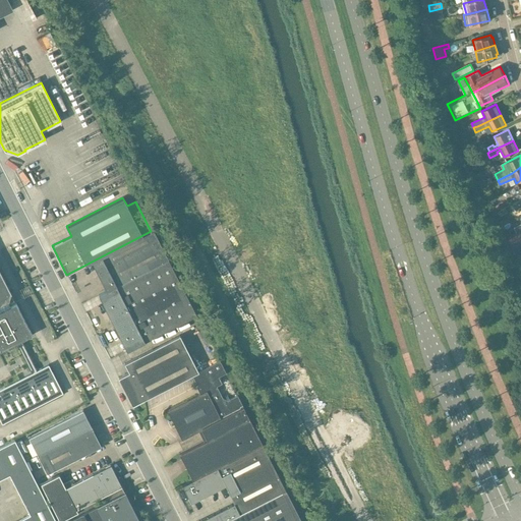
[(520,198),(520,199),(512,204),(515,210),(520,207),(520,198)]
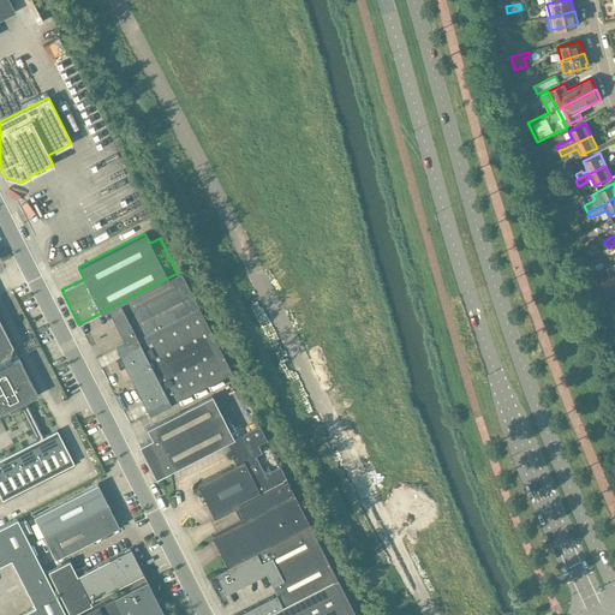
[(598,236),(589,240),(592,248),(602,242),(598,236)]
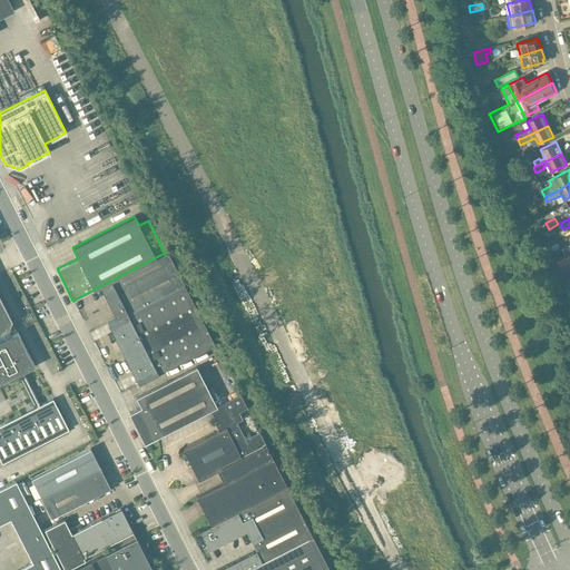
[(165,253),(100,286),(116,317),(184,283),(167,252),(165,253)]
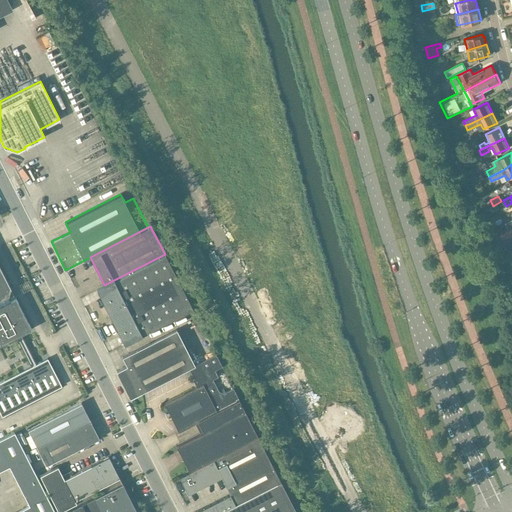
[(506,231),(500,234),(502,239),(510,236),(507,230),(506,231)]
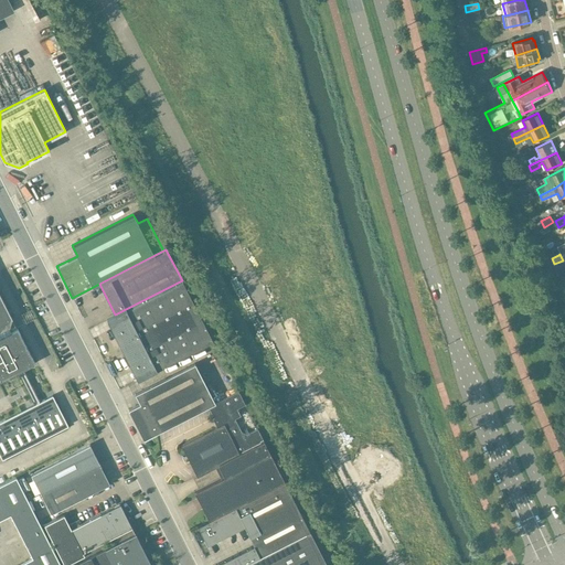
[(182,280),(115,315),(106,320),(107,320),(112,330),(120,348),(123,347),(125,352),(124,353),(132,371),(137,381),(213,342),(182,280)]
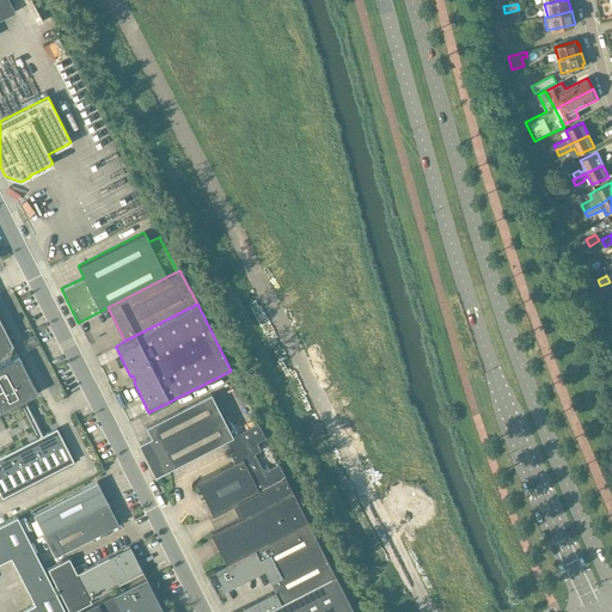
[(37,393),(18,356),(12,359),(10,354),(12,346),(13,344),(0,319),(0,411),(0,412),(19,403),(25,399),(37,393)]
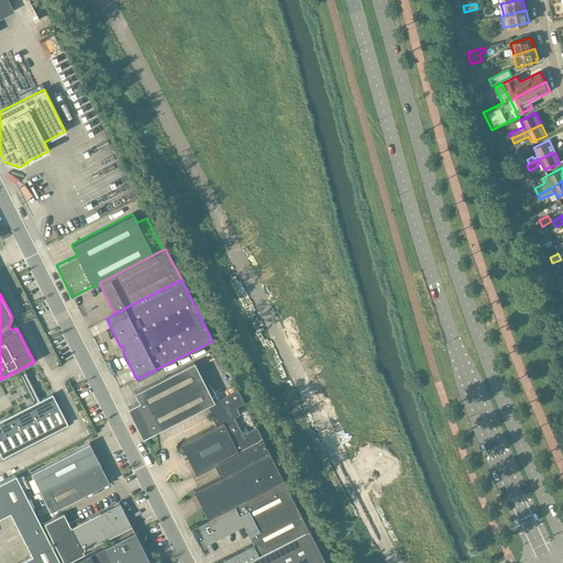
[(214,401),(194,362),(134,393),(139,403),(128,408),(143,437),(207,405),(214,401)]
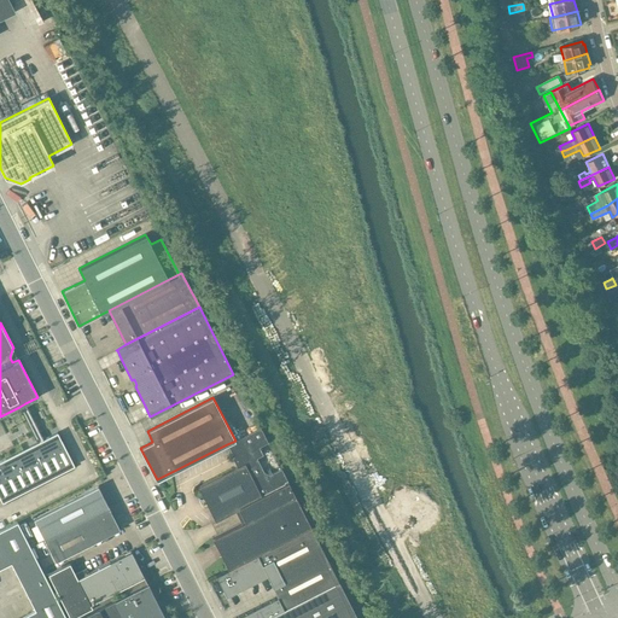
[(44,439),(25,403),(19,407),(38,443),(44,439)]
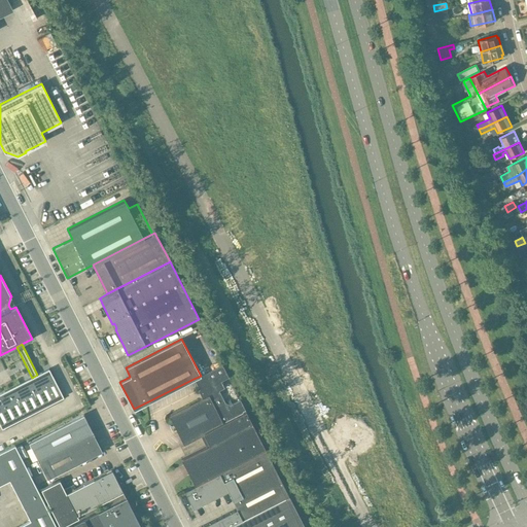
[(181,458),(195,485),(265,449),(240,399),(230,405),(224,403),(222,402),(219,396),(220,394),(218,390),(224,387),(220,381),(229,377),(222,364),(201,376),(194,379),(203,397),(169,415),(183,444),(204,433),(209,444),(181,458)]
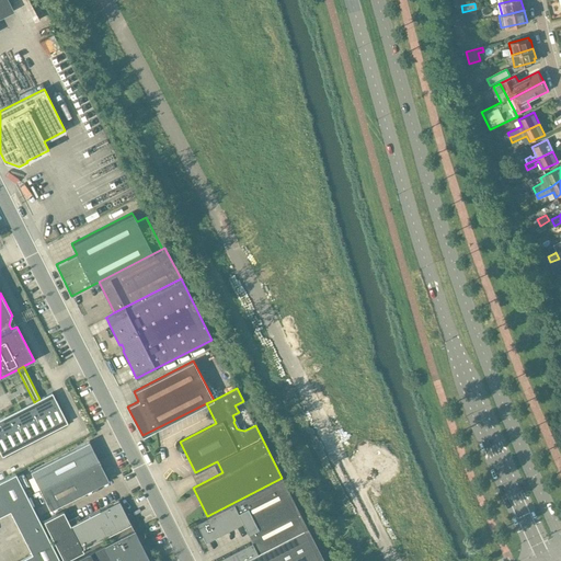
[(34,402),(0,419),(0,453),(2,456),(67,423),(52,392),(39,399),(34,402)]
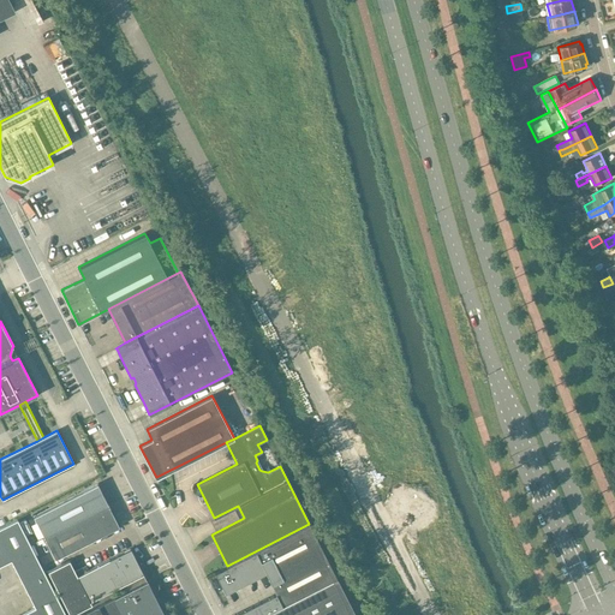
[(119,526),(97,484),(34,517),(55,559),(119,526)]
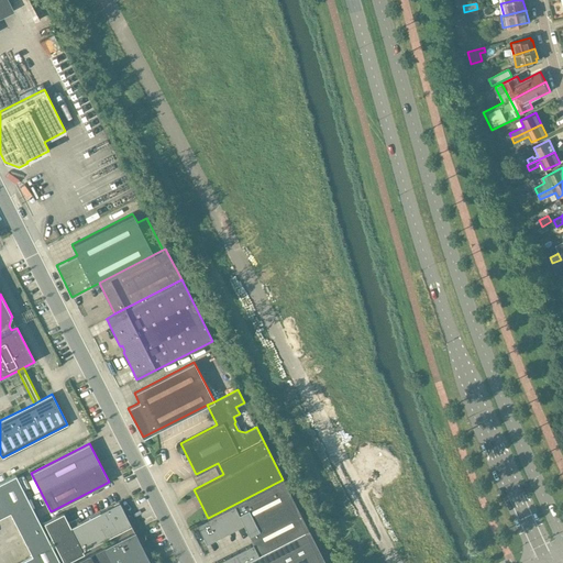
[(59,562),(15,475),(0,483),(0,517),(10,512),(32,556),(17,562),(59,562)]
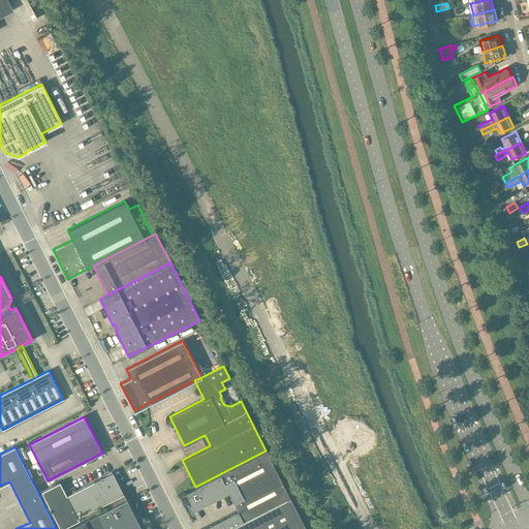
[(28,456),(23,446),(18,449),(22,459),(28,456)]
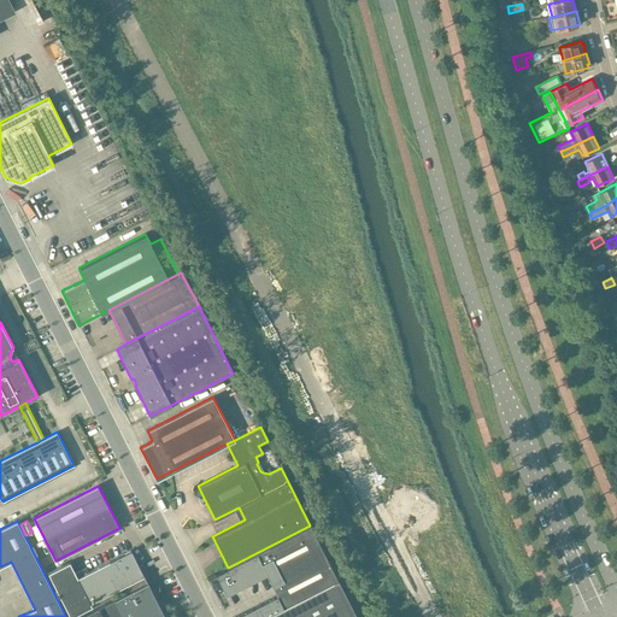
[(264,616),(338,580),(310,526),(228,568),(216,575),(225,595),(266,574),(277,595),(236,616),(264,616)]
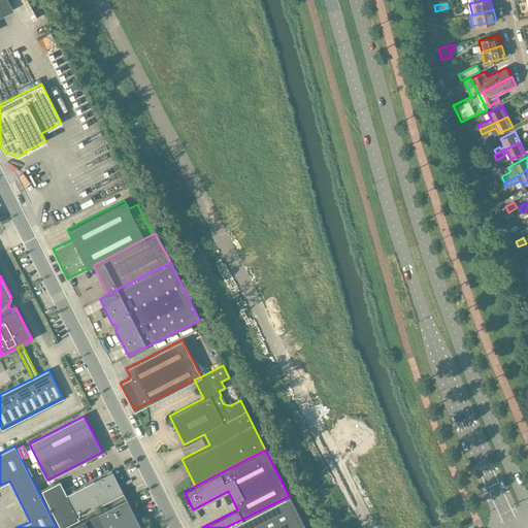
[(111,471),(100,476),(75,490),(73,486),(64,490),(60,481),(41,490),(60,527),(78,519),(79,521),(102,508),(100,504),(123,493),(111,471)]
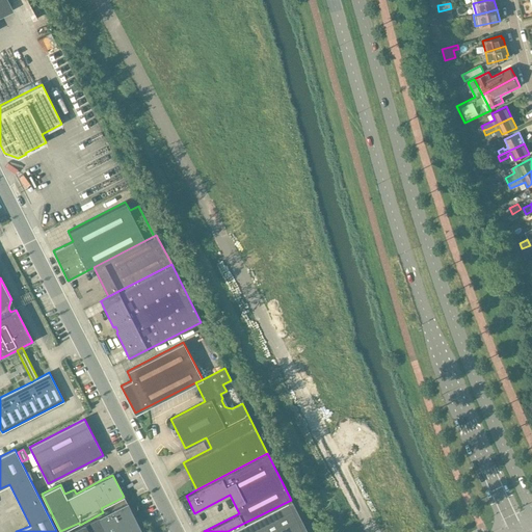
[(307,531),(291,500),(228,531),(307,531)]
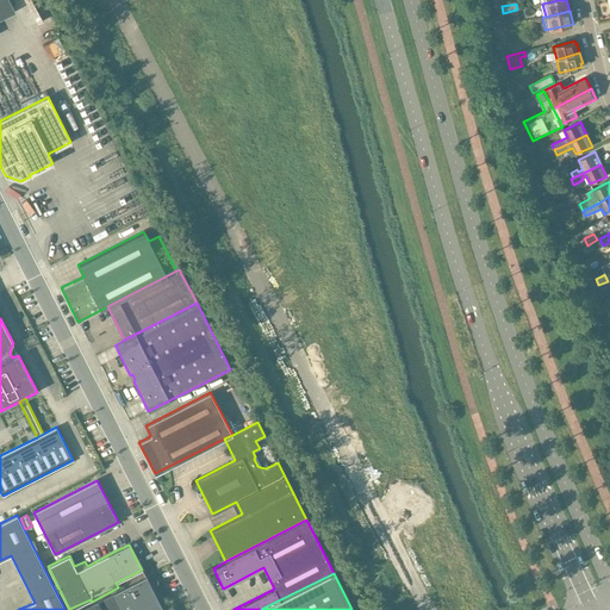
[(163,609),(145,576),(76,609),(163,609)]
